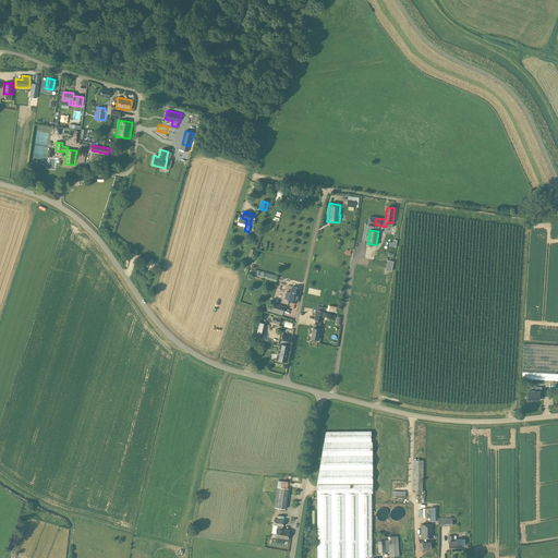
[(254,269),(253,276),(276,282),(278,276),(254,269)]
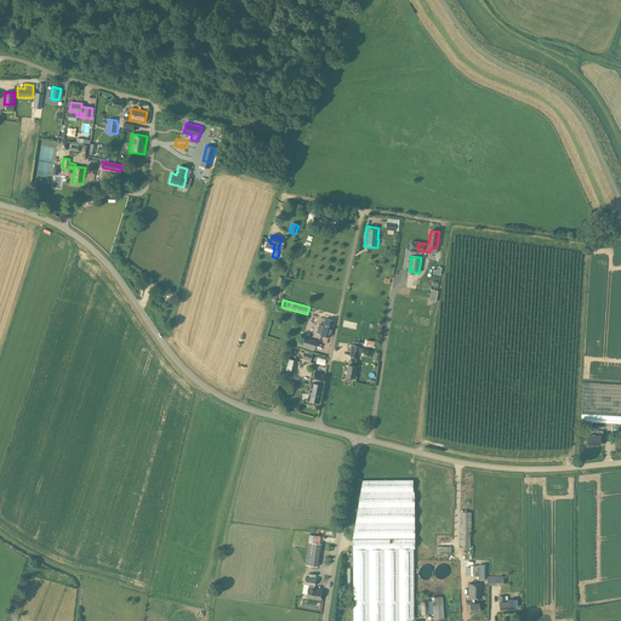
[(335,322),(325,319),(324,326),(319,325),(317,332),(322,334),(322,335),(330,337),(335,322)]
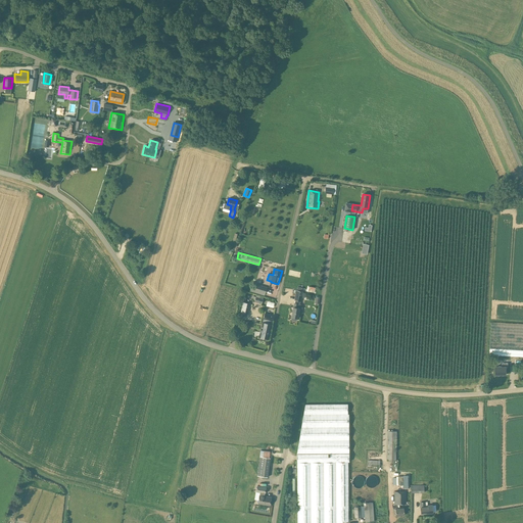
[(254,290),(257,291),(265,294),(267,287),(256,284),(254,290)]
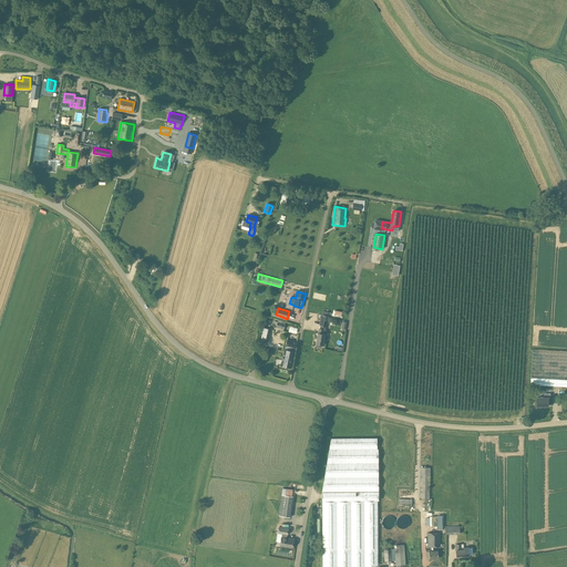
[(328,317),(328,316),(321,315),(319,326),(326,327),(327,323),(328,317)]
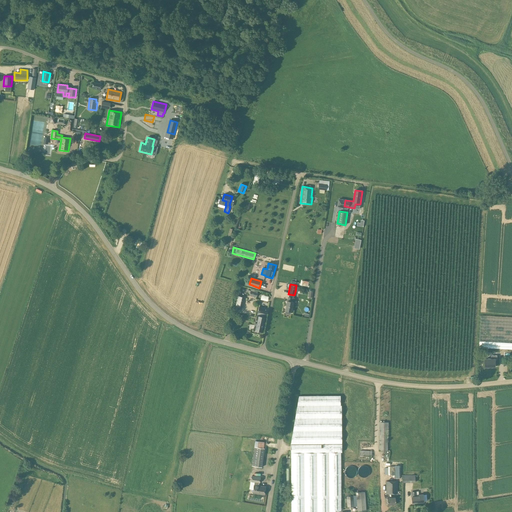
[(235,308),(241,309),(244,297),(238,296),(235,308)]
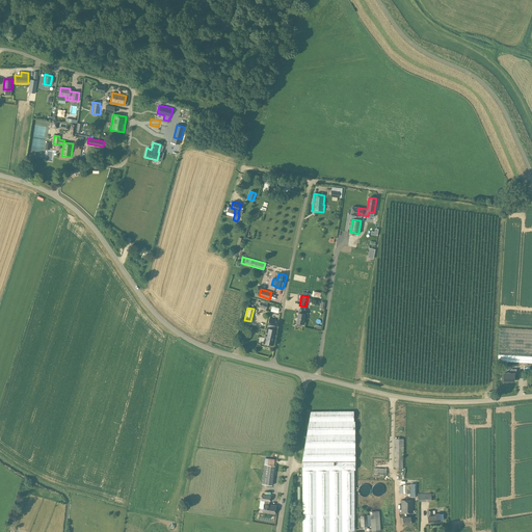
[(267,327),(264,343),(265,344),(267,345),(268,344),(273,345),(276,330),(276,329),(276,326),(277,326),(278,321),(269,319),(268,324),(267,328),(267,327)]
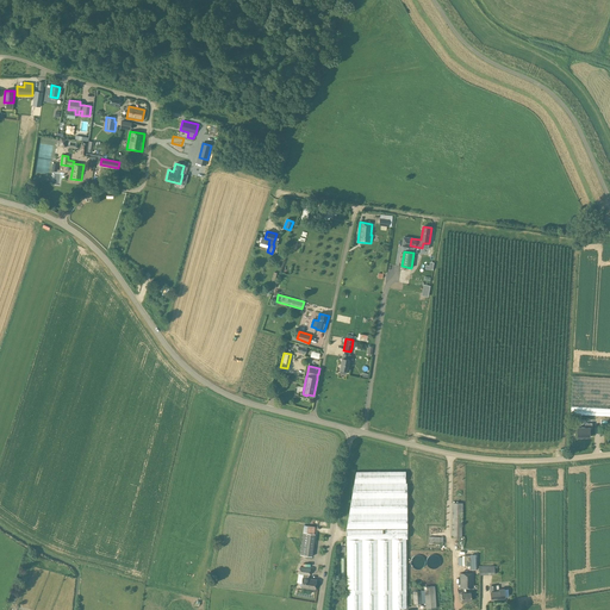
[(343,375),(343,377),(334,374),(332,383),(341,385),(340,390),(350,391),(350,390),(353,390),(354,385),(352,385),(353,377),(343,375)]
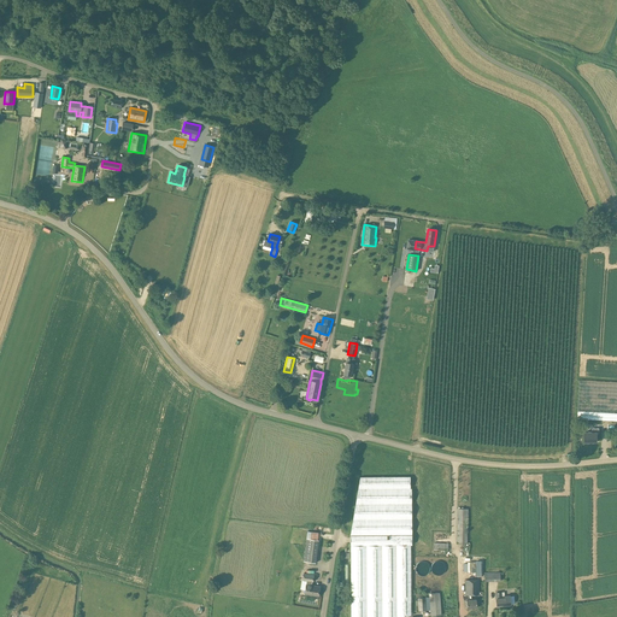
[(616,382),(580,380),(577,418),(616,421),(616,382)]
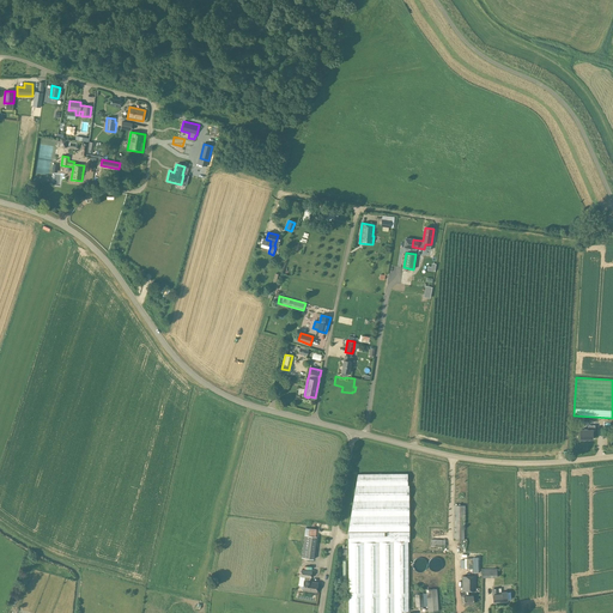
[(581,429),(581,439),(586,439),(586,438),(593,438),(594,430),(595,430),(595,425),(589,425),(589,430),(581,429)]
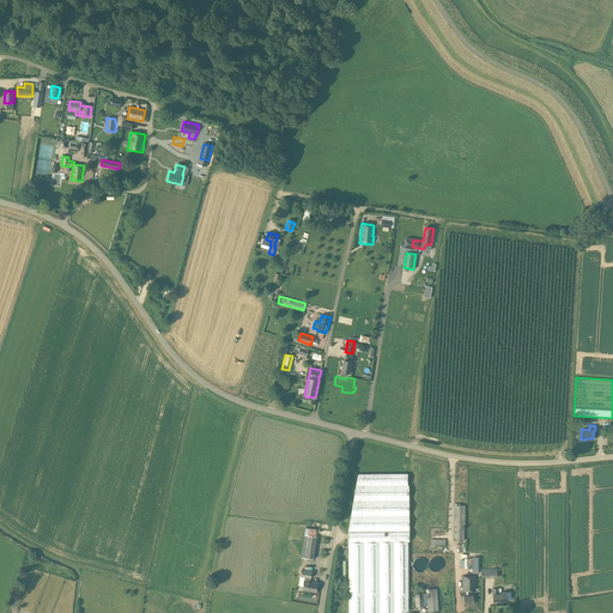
[(349,596),(349,612),(394,612),(408,612),(408,595),(408,541),(410,541),(408,485),(407,485),(407,473),(358,474),(349,532),(349,541),(349,596)]
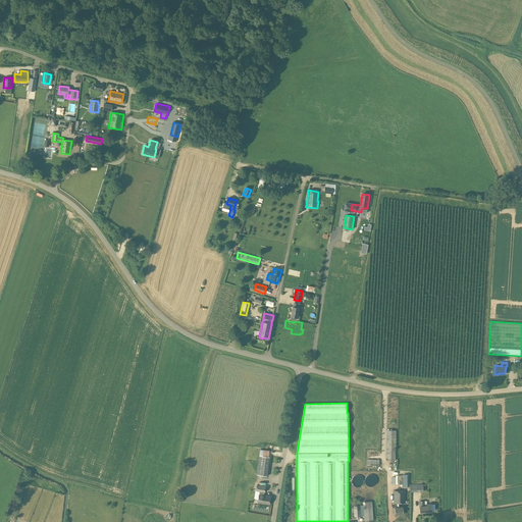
[(387,430),(386,460),(395,460),(396,430),(387,430)]
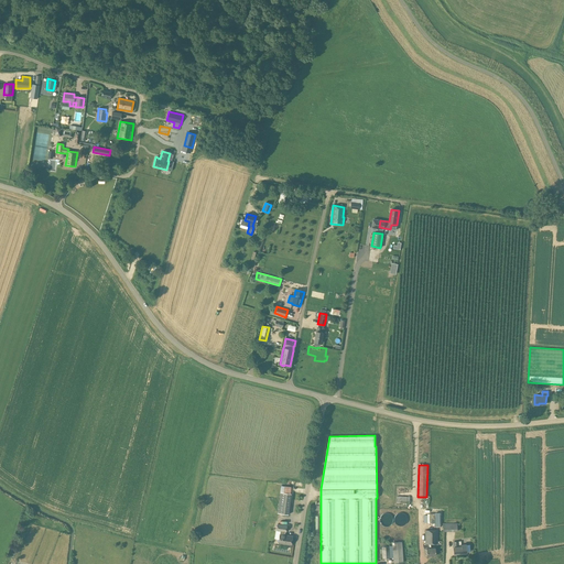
[(281,491),(278,512),(289,514),(292,494),(281,491)]
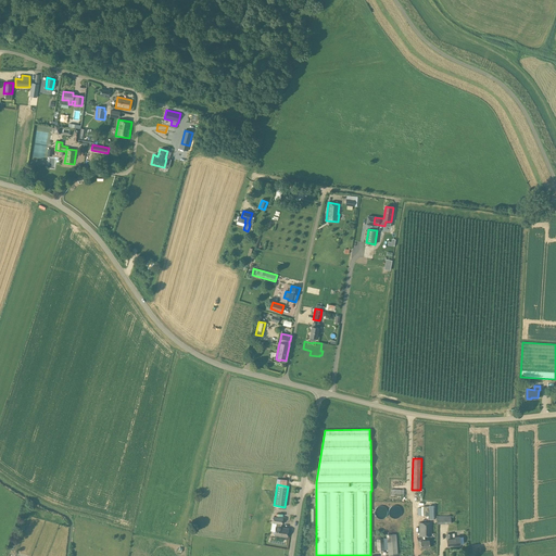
[(429,512),(425,512),(425,516),(429,516),(429,519),(434,519),(434,505),(429,505),(429,512)]
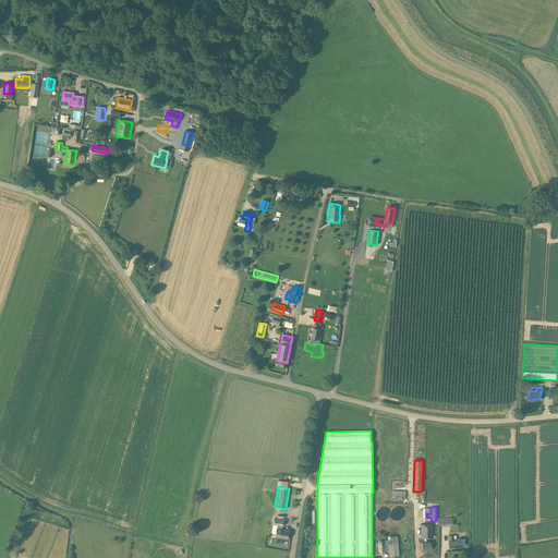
[(275,518),(274,524),(277,524),(277,529),(276,536),(289,538),(290,530),(282,529),(282,525),(283,525),(283,520),(275,518)]
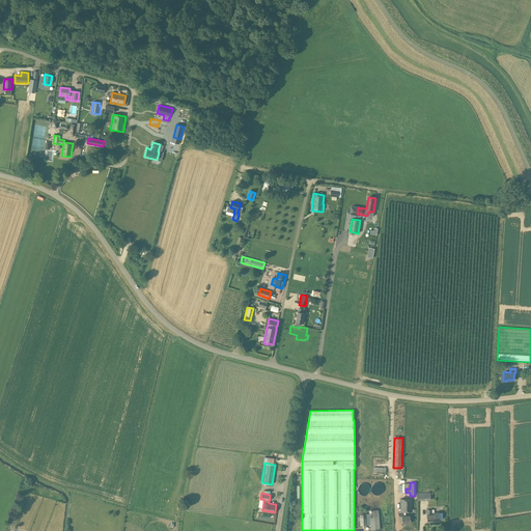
[(400,499),(400,511),(400,512),(401,512),(401,516),(402,524),(411,523),(410,515),(406,515),(404,512),(412,512),(412,499),(400,499)]
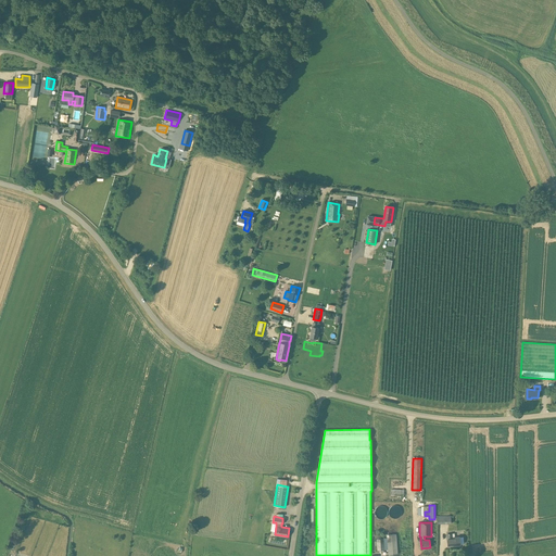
[(447,545),(456,545),(459,544),(459,545),(460,544),(459,536),(455,538),(455,539),(452,539),(452,533),(446,534),(447,539),(446,540),(447,545)]
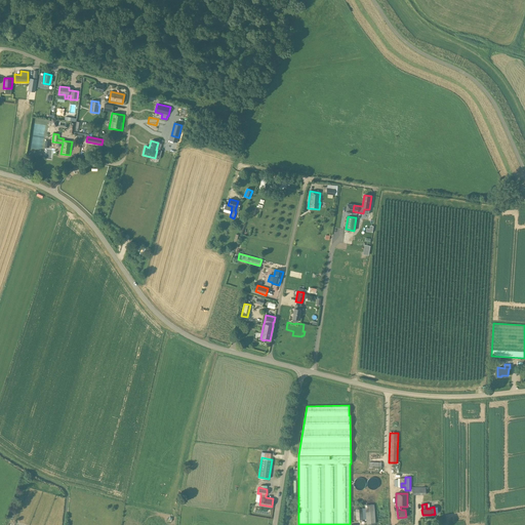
[(374,505),(365,505),(366,524),(375,523),(374,505)]
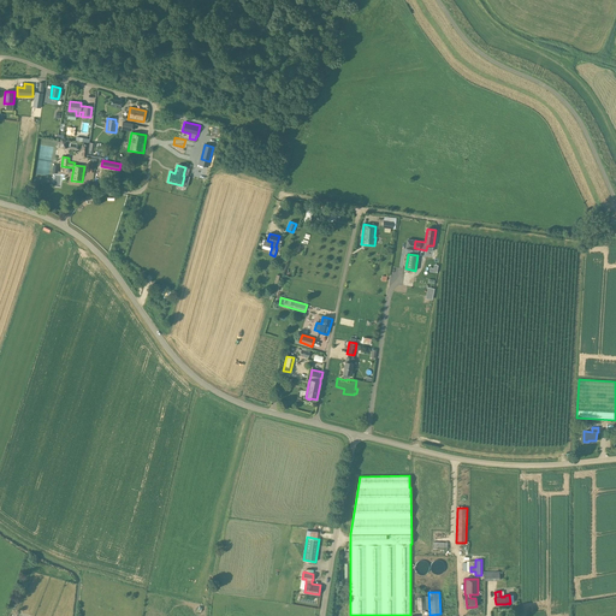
[(428,605),(427,597),(416,597),(418,610),(426,610),(426,605),(428,605)]
